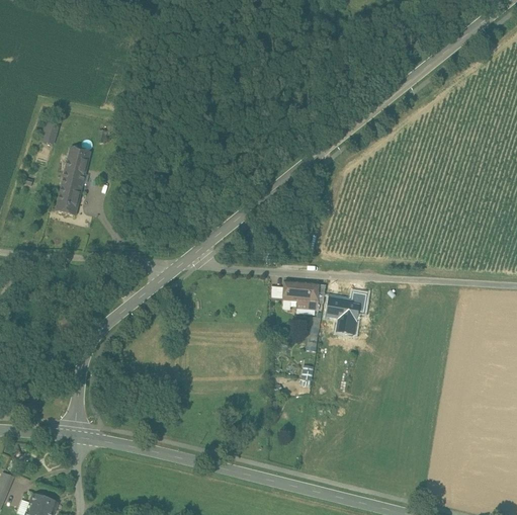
[(57,126),(45,122),(42,132),(54,135),(57,126)]
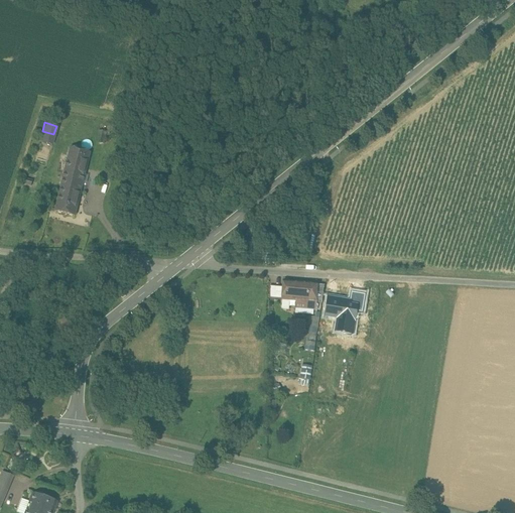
[(105,130),(98,129),(96,138),(103,140),(105,130)]
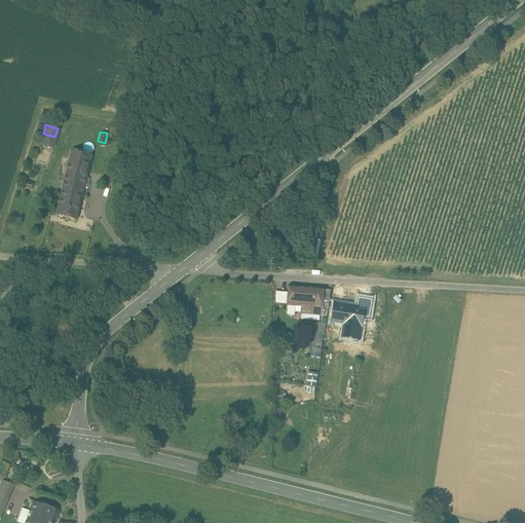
[(54,137),(43,134),(35,158),(46,161),(54,137)]
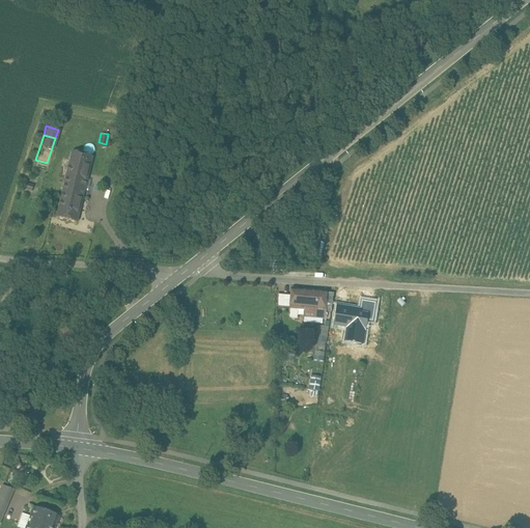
[(91,154),(72,149),(62,190),(82,195),(91,154)]
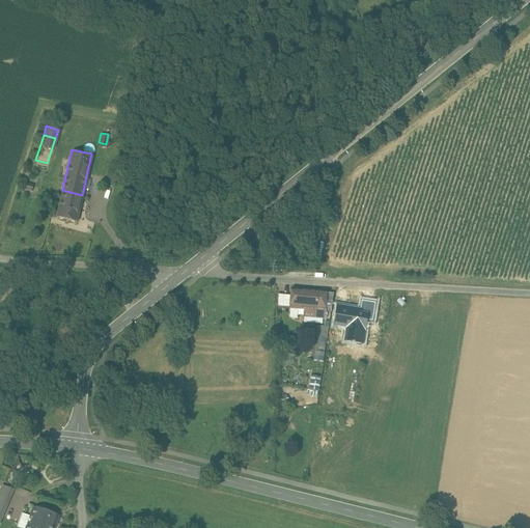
[(62,190),(56,215),(76,220),(82,195),(62,190)]
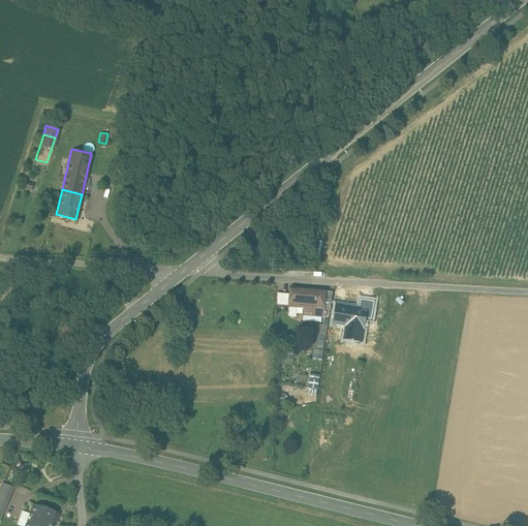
[(324,288),(289,285),(287,305),(303,306),(316,307),(323,307),(324,289),(324,288)]
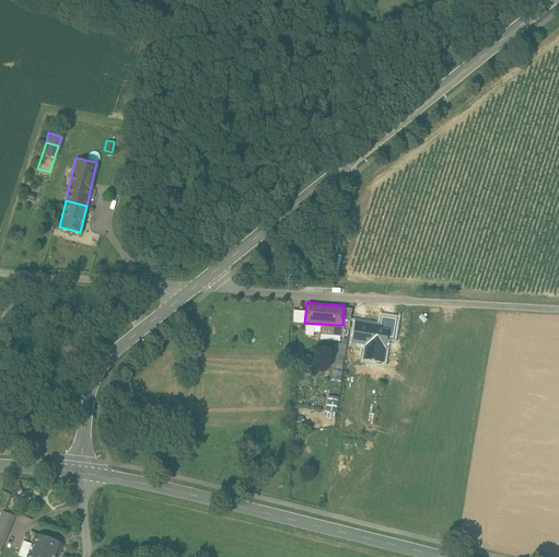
[(351,306),(344,306),(342,325),(349,326),(351,306)]
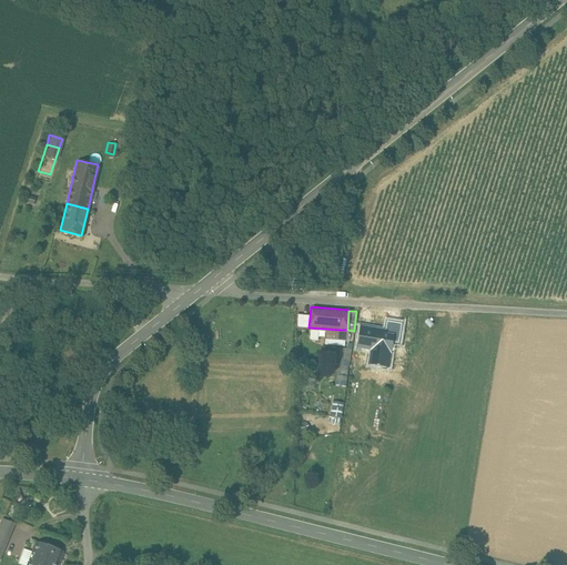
[(385,331),(361,326),(357,345),(382,349),(385,331)]
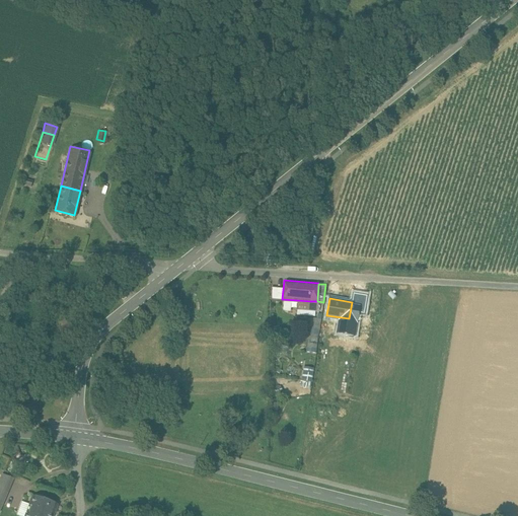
[(310,301),(297,300),(296,307),(309,308),(310,301)]
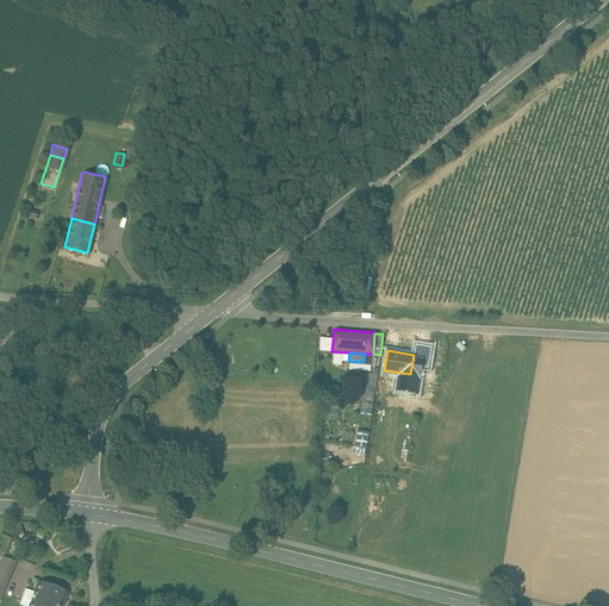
[(359,410),(373,411),(376,372),(361,370),(359,410)]
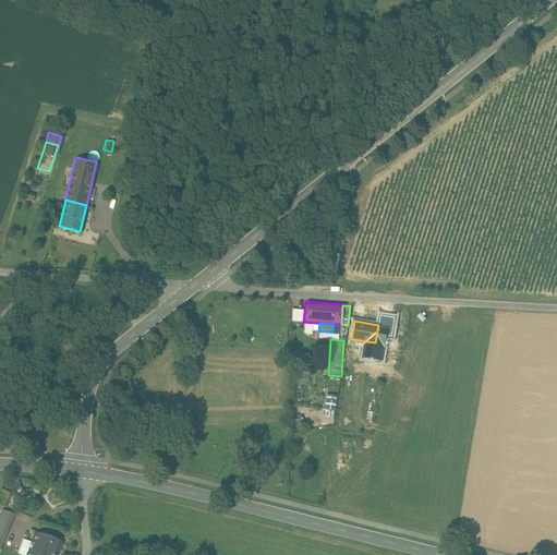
[(388,348),(374,346),(371,360),(386,362),(388,348)]
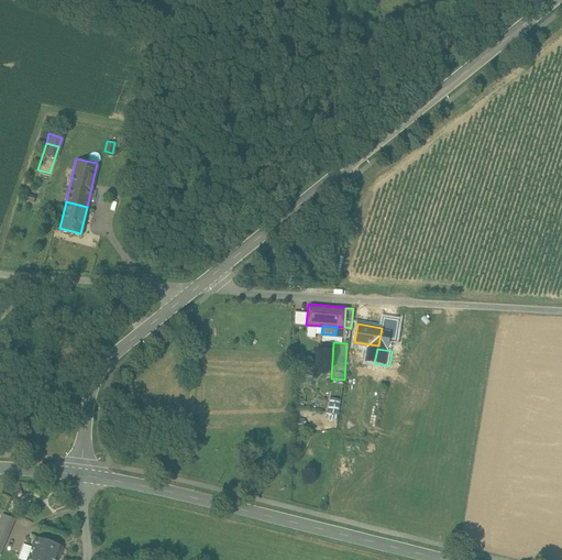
[(326,417),(338,418),(339,395),(328,395),(326,417)]
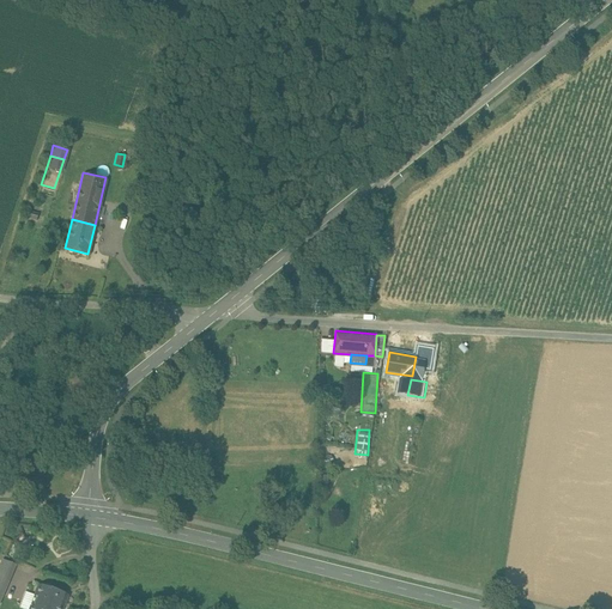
[(2,559),(0,565),(0,596),(14,564),(2,559)]
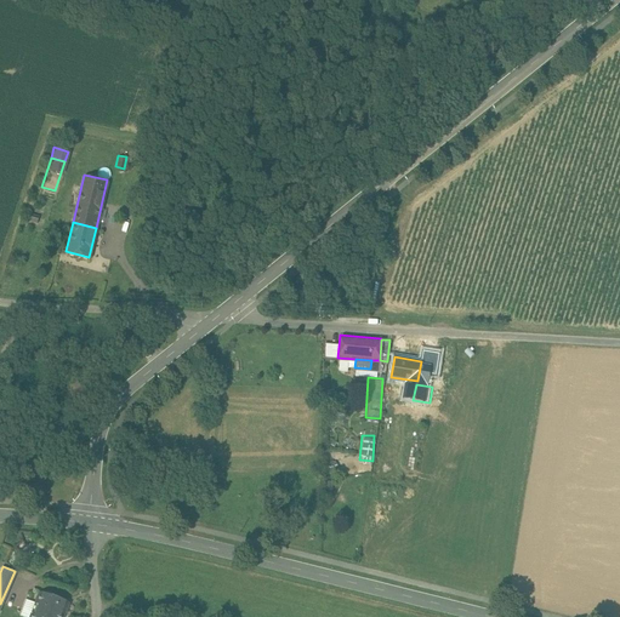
[(61,616),(68,600),(39,590),(28,616),(61,616)]
